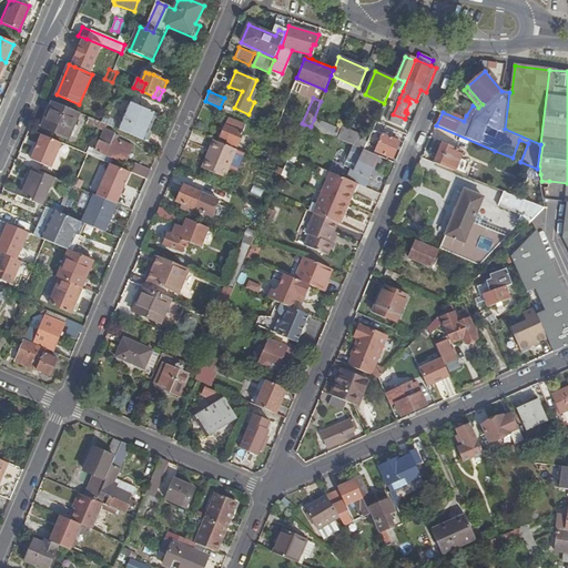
[(58,104),(52,102),(42,129),(69,140),(80,113),(58,104)]
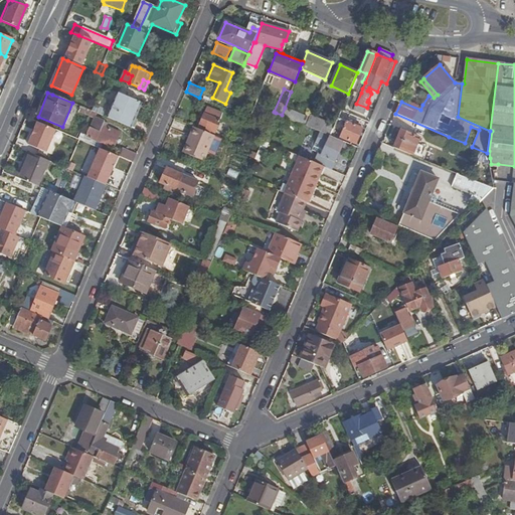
[(109,119),(130,128),(133,120),(135,122),(143,104),(119,94),(109,119)]
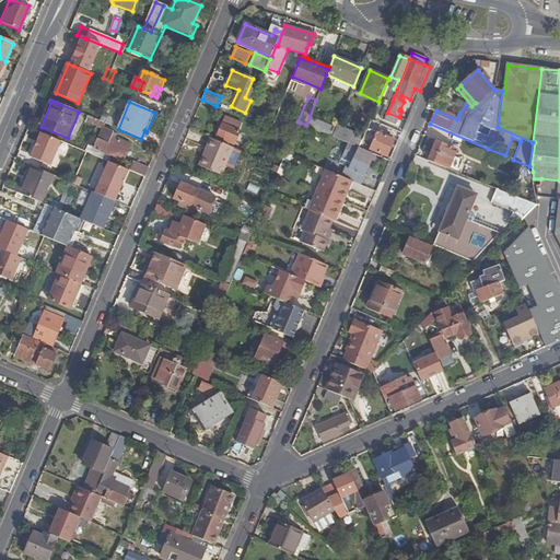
[(395,125),(399,117),(387,113),(384,120),(395,125)]
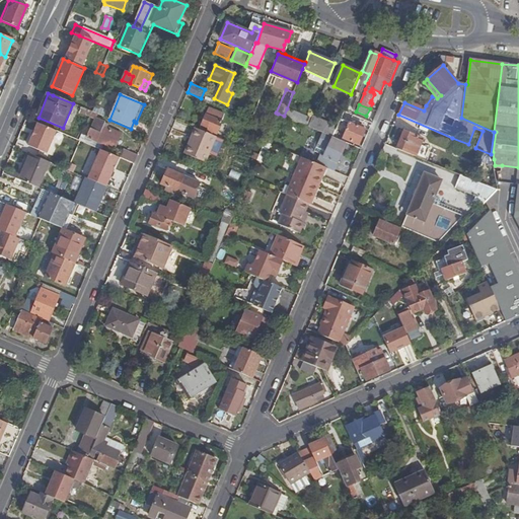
[(92,113),(82,108),(80,114),(90,118),(92,113)]
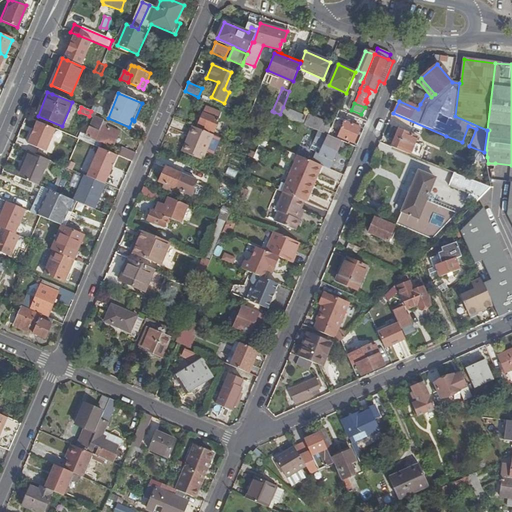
[(218,120),(221,114),(206,107),(197,128),(208,133),(210,131),(214,133),(219,121),(218,120)]
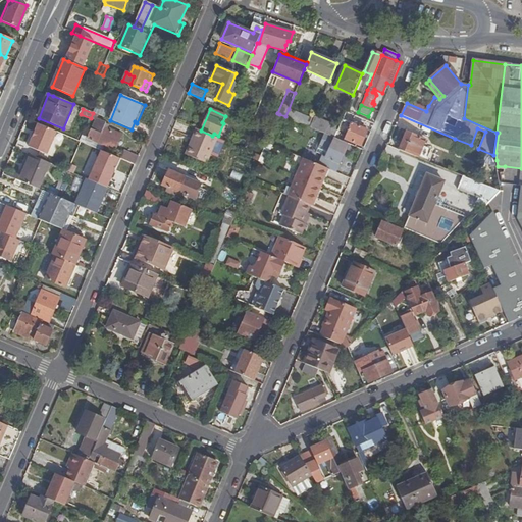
[(299,113),(289,109),(285,116),(296,121),(299,113)]
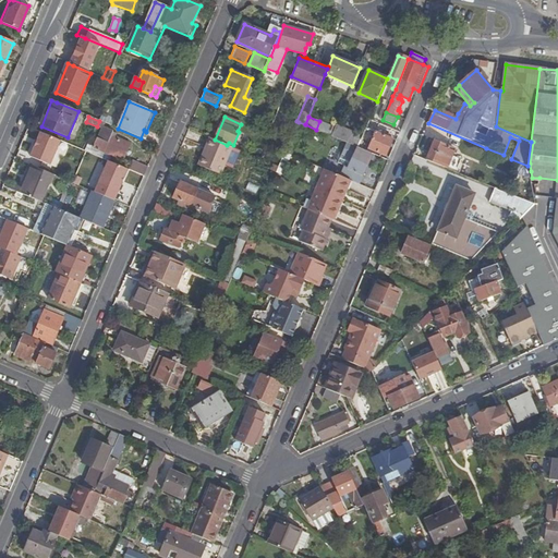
[(397,141),(400,133),(391,129),(371,120),(365,132),(374,136),(368,148),(386,156),(393,140),(397,141)]
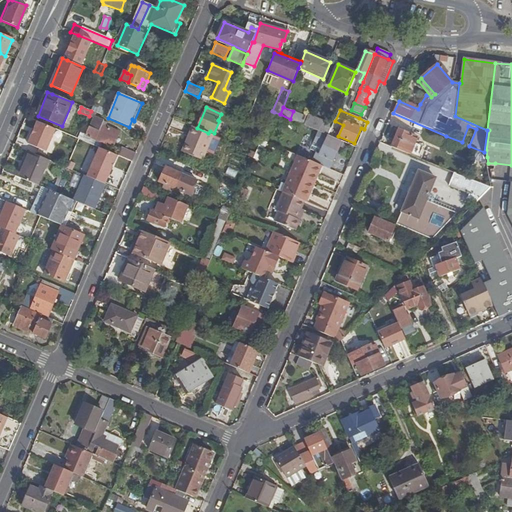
[(81,134),(79,139),(93,145),(95,140),(102,142),(113,147),(119,134),(104,127),(102,126),(103,122),(103,121),(95,118),(96,113),(91,111),(89,116),(94,118),(86,135),(81,134)]
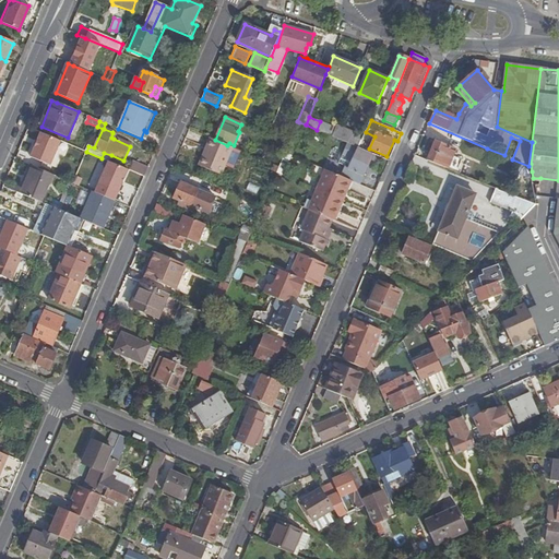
[(332,137),(335,128),(320,121),(317,130),(332,137)]
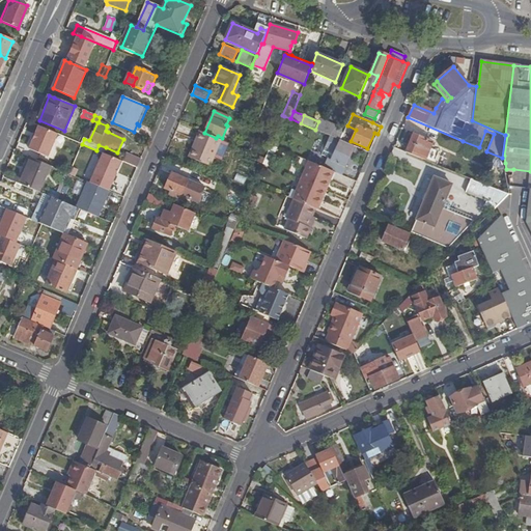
[(345,130),(319,118),(318,121),(315,130),(330,136),(340,140),(345,130)]
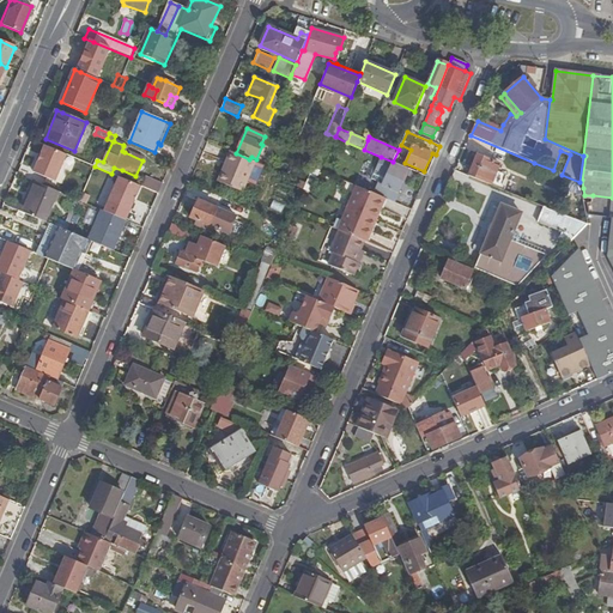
[(41,143),(29,171),(54,182),(66,155),(41,143)]
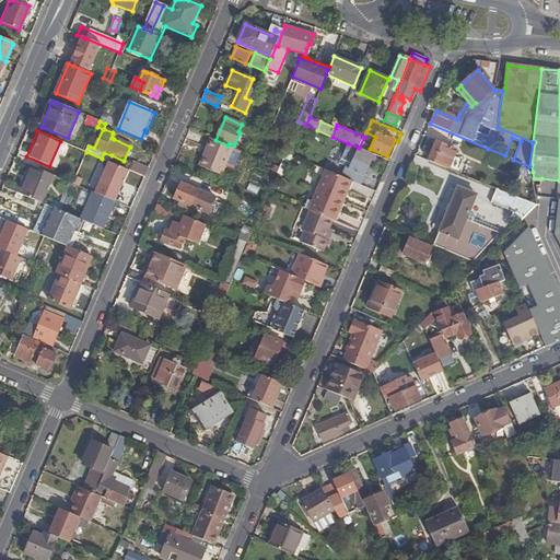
[(512,138),(505,155),(513,160),(521,141),(512,138)]
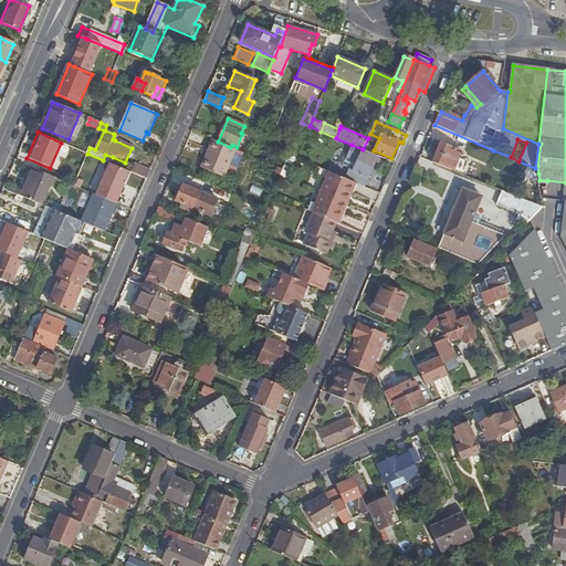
[(237,149),(213,140),(209,150),(210,152),(208,158),(206,158),(201,168),(224,178),(237,149)]
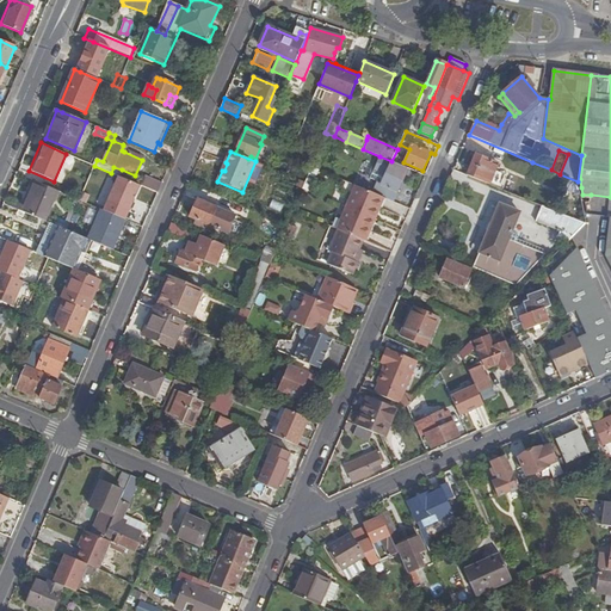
[(409,168),(392,161),(380,156),(375,170),(381,172),(386,174),(382,184),(377,181),(372,192),(383,197),(394,202),(409,168)]
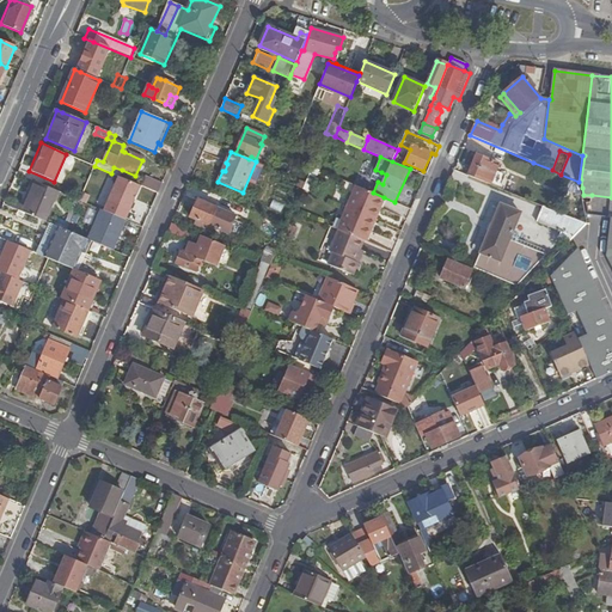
[(469,177),(490,185),(499,165),(477,157),(469,177)]
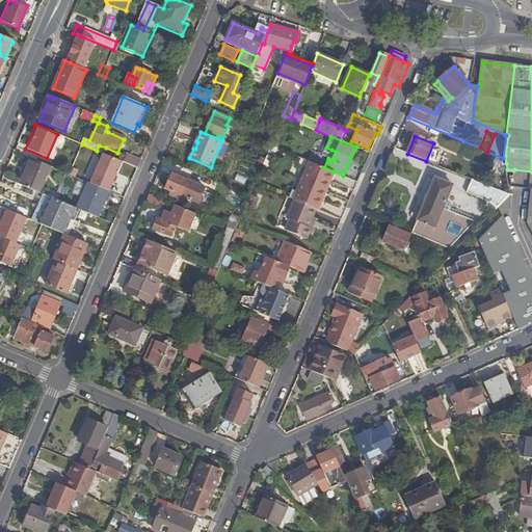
[(99,145),(97,151),(103,154),(106,148),(99,145)]
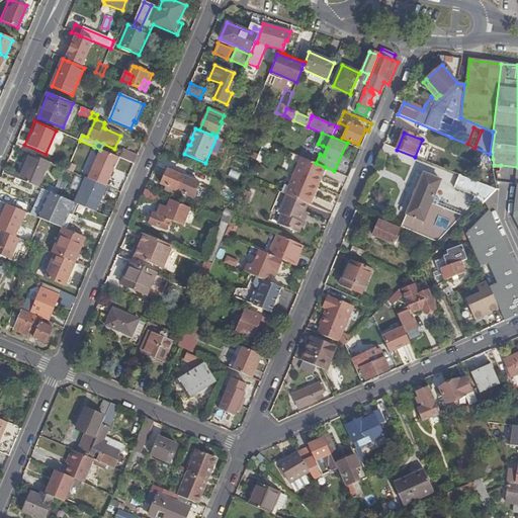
[(259,155),(257,160),(263,163),(271,144),(265,142),(259,155)]
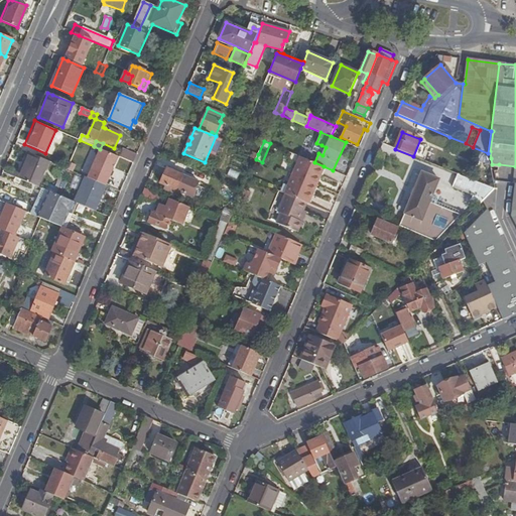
[(89,177),(95,161),(83,155),(85,151),(70,144),(63,159),(77,165),(74,171),(89,177)]
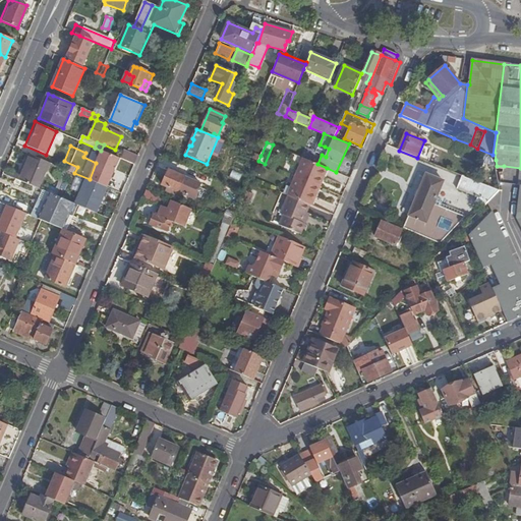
[(134,165),(138,157),(124,151),(120,159),(134,165)]
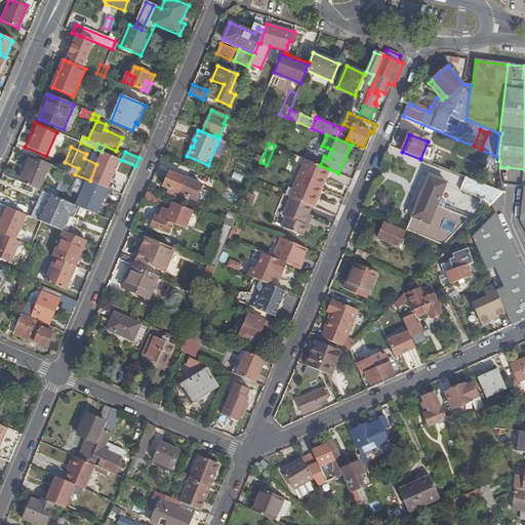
[(22,176),(21,176),(18,182),(39,191),(50,165),(31,157),(22,176)]
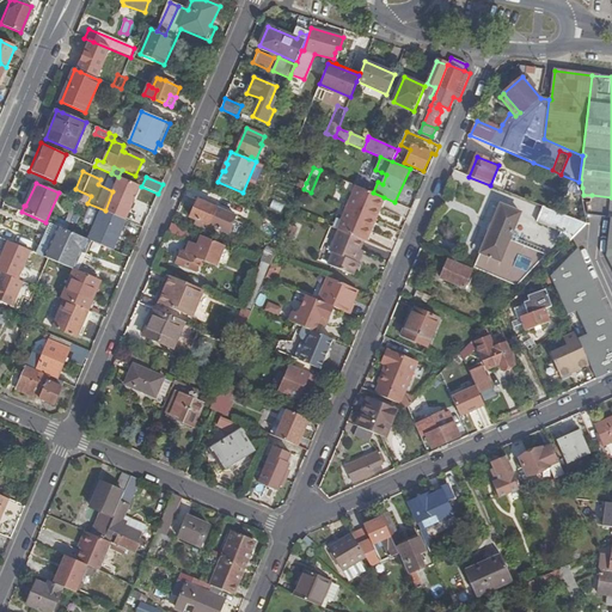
[(359,187),(338,231),(363,242),(365,243),(372,226),(367,224),(373,212),(378,213),(384,197),(373,193),(359,187)]
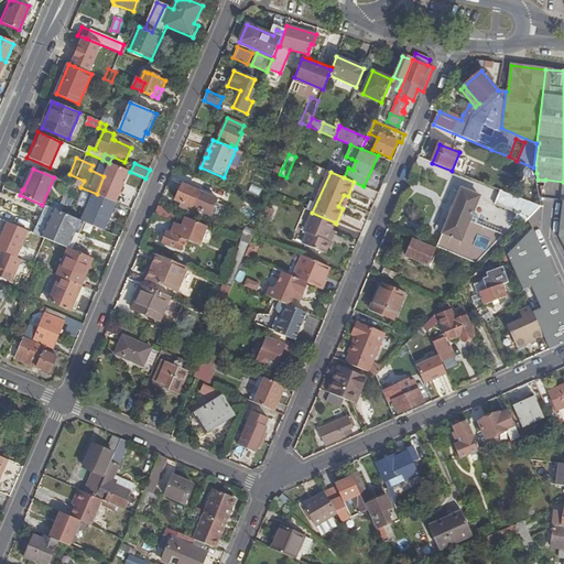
[(193,208),(199,192),(183,184),(176,201),(193,208)]
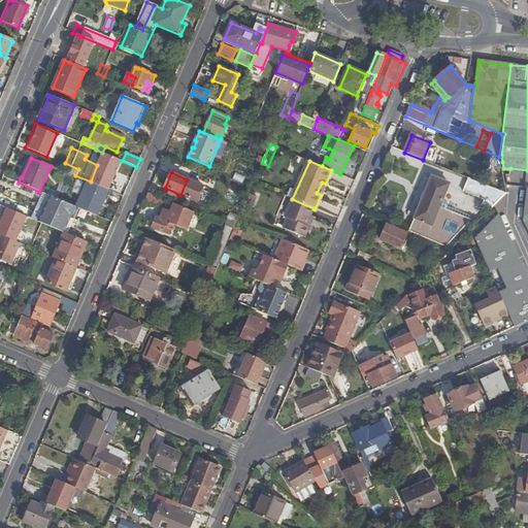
[(67,177),(64,176),(55,199),(58,200),(67,177)]
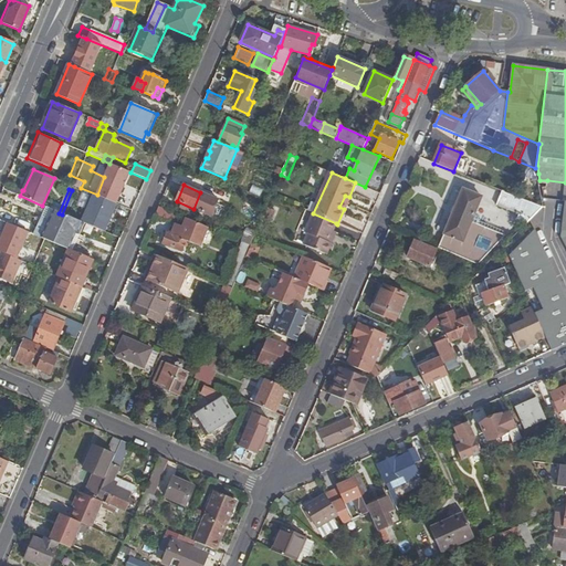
[(439,248),(478,265),(504,237),(503,231),(480,222),(480,221),(479,218),(474,216),(481,198),(463,190),(439,248)]
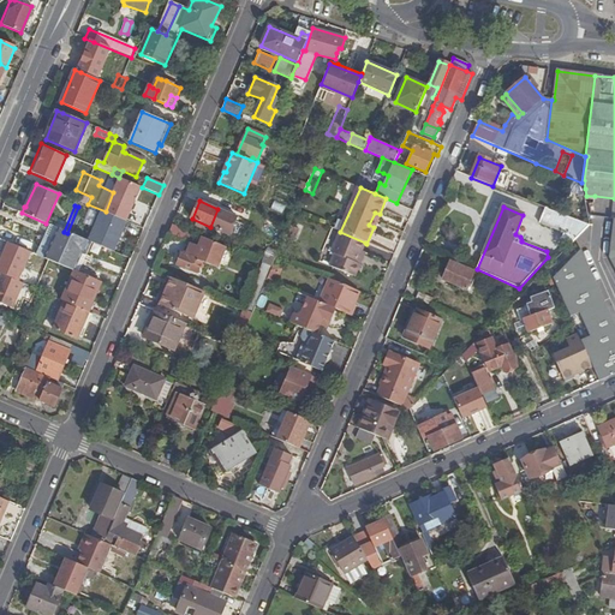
[(539,224),(565,233),(577,238),(589,226),(586,225),(547,208),(539,224)]
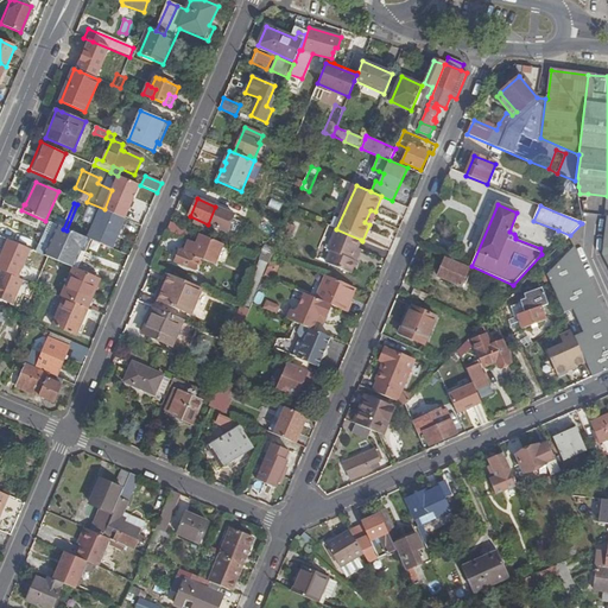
[(88,239),(89,240),(113,249),(126,220),(101,209),(88,239)]
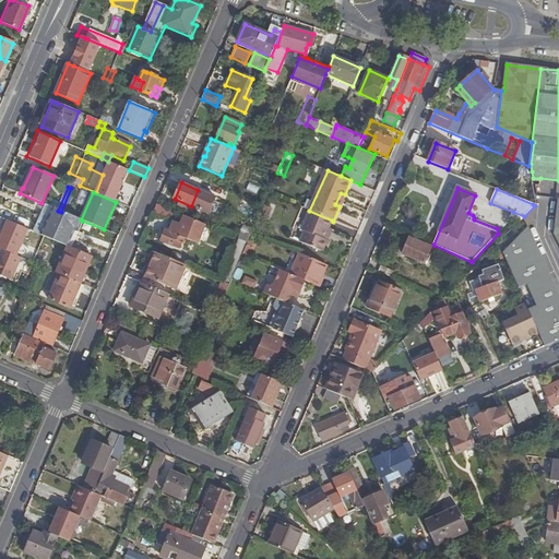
[(340,206),(345,194),(341,193),(335,204),(340,206)]
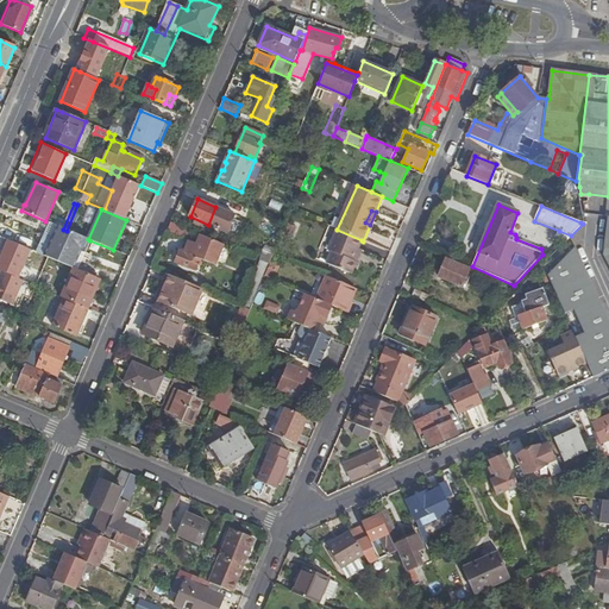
[(170,223),(167,231),(182,238),(187,228),(170,223)]
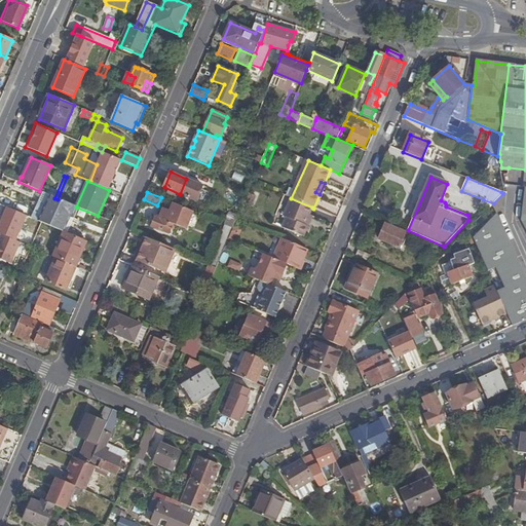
[(43,193),(32,219),(64,232),(70,217),(73,218),(77,208),(76,207),(58,199),(54,198),(43,193)]
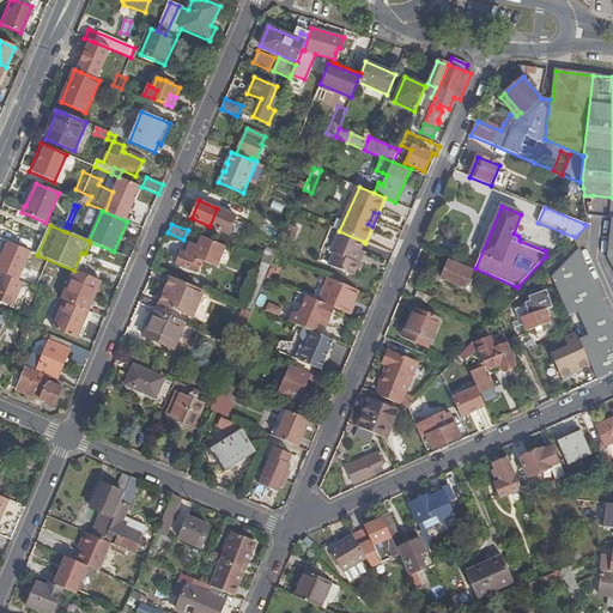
[(339,231),(329,253),(333,255),(328,266),(353,277),(358,265),(356,263),(360,252),(364,242),(339,231)]
